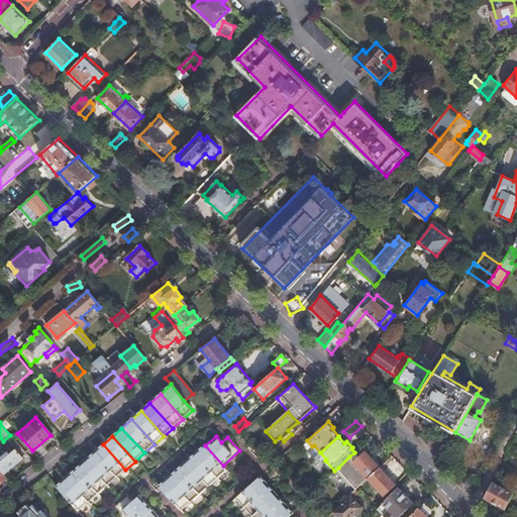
[(103,444),(94,452),(116,478),(125,470),(103,444)]
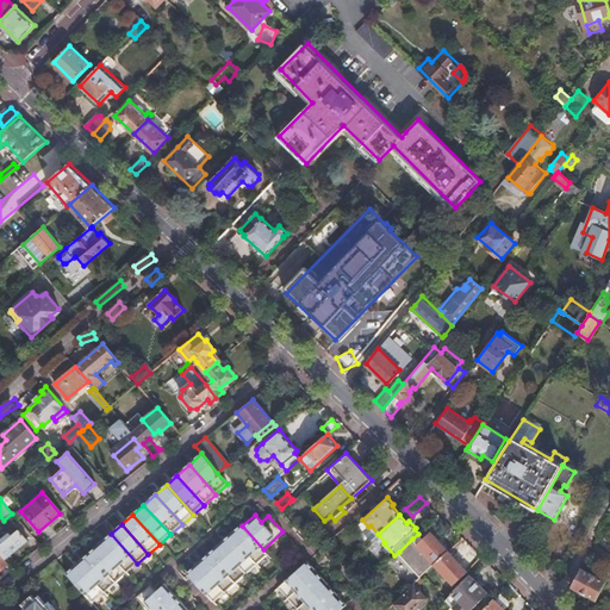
[(240,524),(230,533),(256,562),(266,553),(263,549),(242,526),(240,524)]
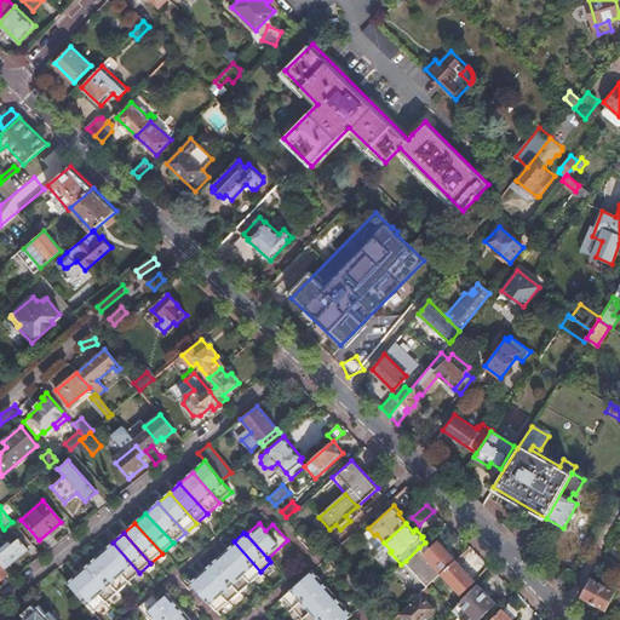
[(0,554),(0,563),(4,569),(28,550),(19,539),(0,554)]
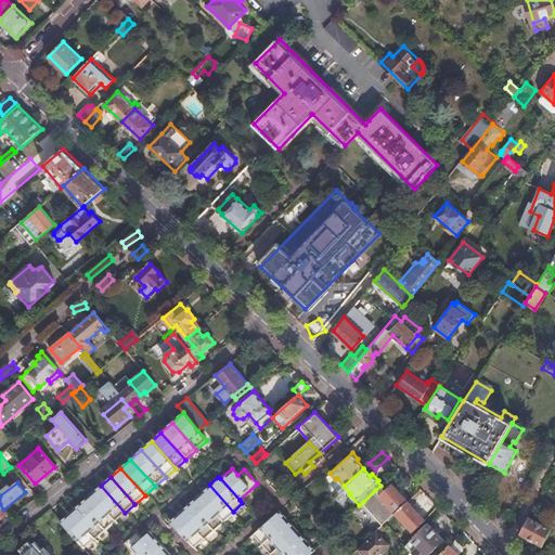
[(209,485),(199,493),(223,520),(233,512),(209,485)]
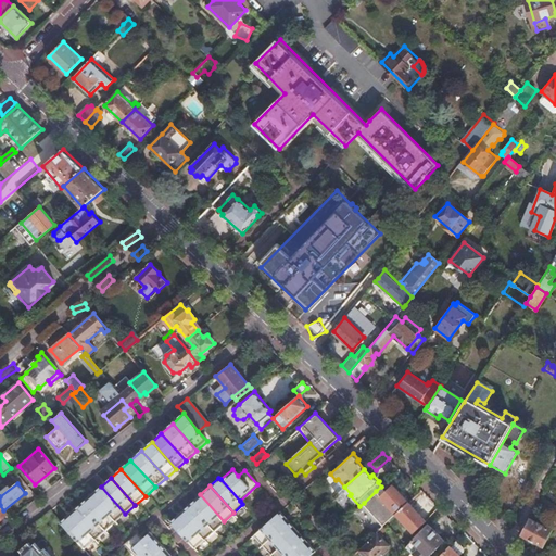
[(396,514),(408,502),(392,485),(380,496),(376,491),(364,503),(383,525),(386,522),(396,514)]
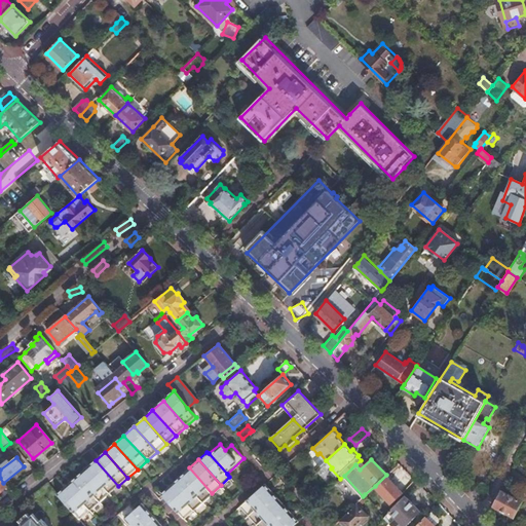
[(96,460),(85,470),(109,495),(118,486),(96,460)]
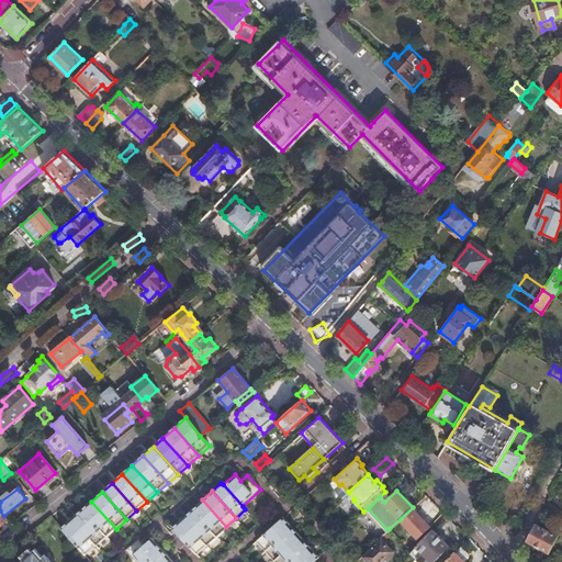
[(426,497),(417,505),(427,515),(436,506),(426,497)]
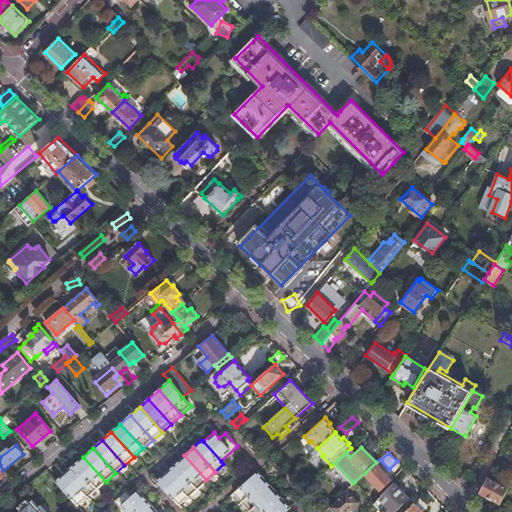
[(184,455),(175,463),(196,488),(206,480),(184,455)]
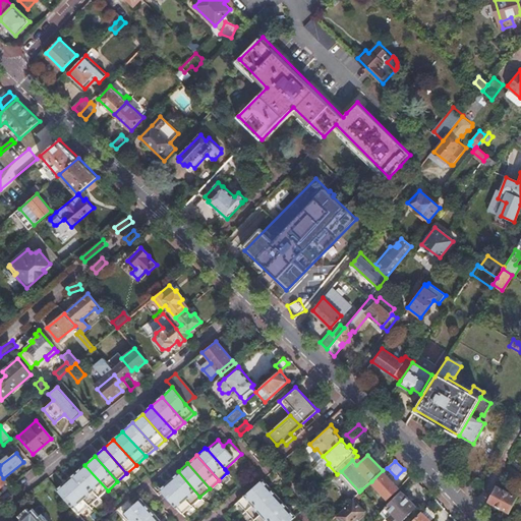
[(84,465),(75,473),(99,499),(108,490),(84,465)]
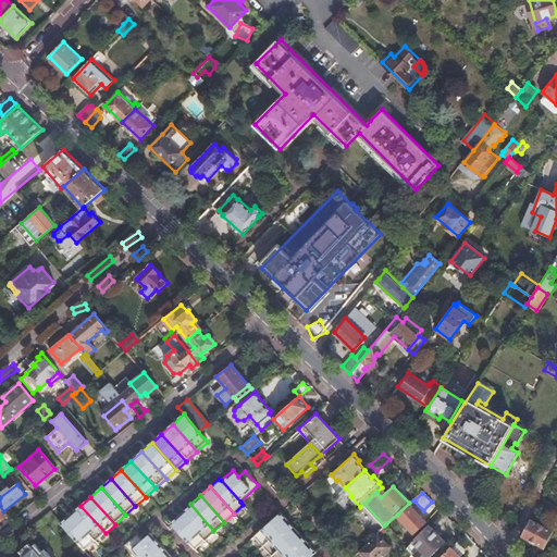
[(426,522),(426,521),(409,503),(397,515),(415,533),(426,522)]
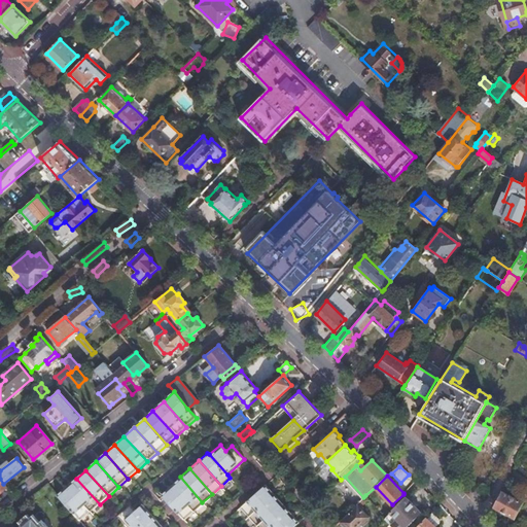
[(180,477),(171,485),(194,510),(202,502),(180,477)]
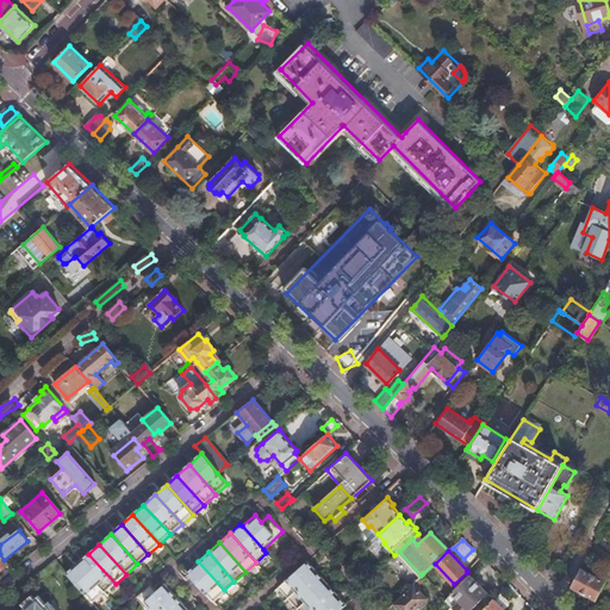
[(78,564),(104,593),(116,584),(88,554),(78,564)]
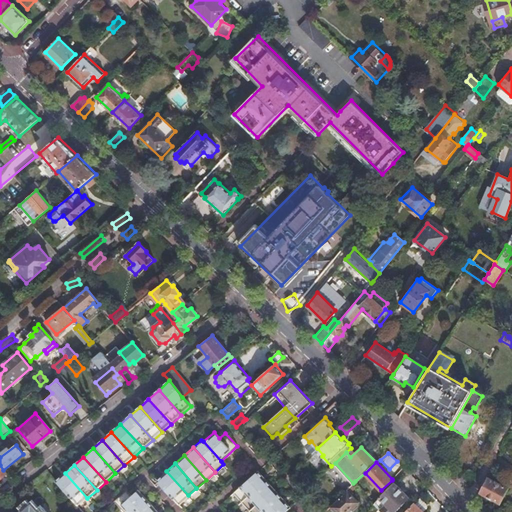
[(234,492),(242,501),(266,479),(258,470),(234,492)]
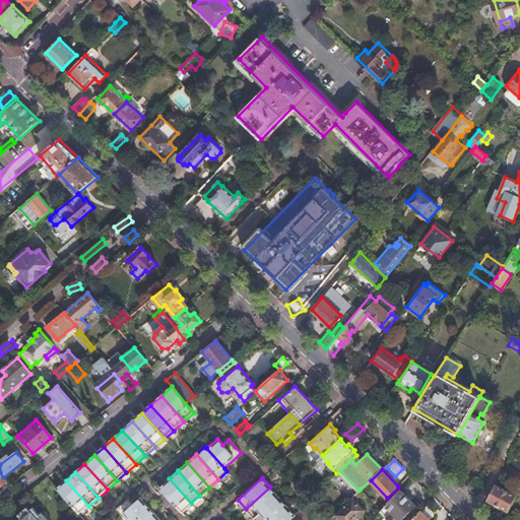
[(472,493),(483,482),(478,477),(475,477),(466,485),(472,493)]
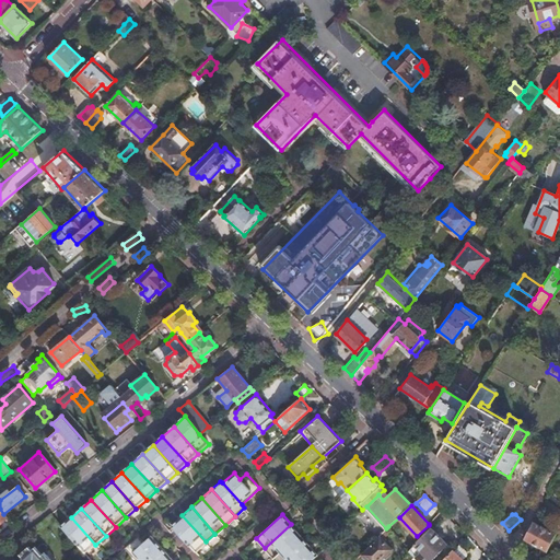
[(206,541),(182,515),(171,524),(195,551),(206,541)]
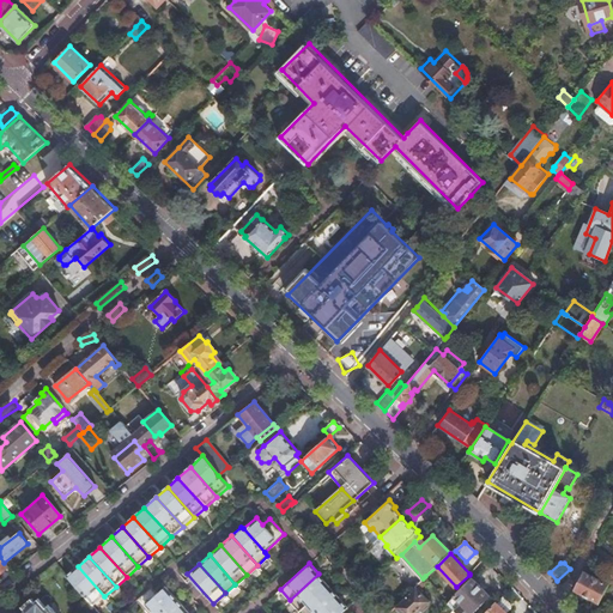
[(67,576),(95,606),(104,596),(78,566),(67,576)]
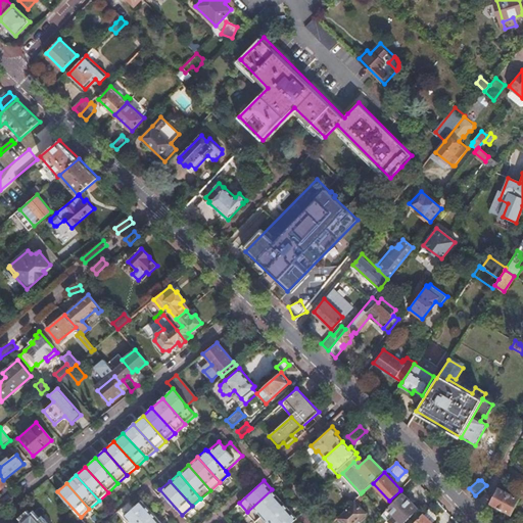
[(497,487),(489,504),(510,514),(518,497),(497,487)]
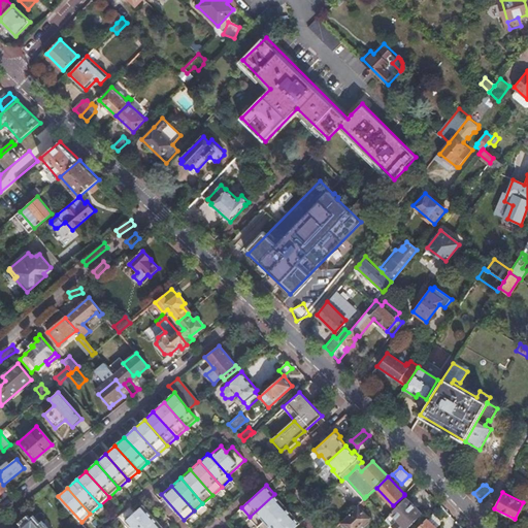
[(250,517),(258,526),(283,503),(274,494),(250,517)]
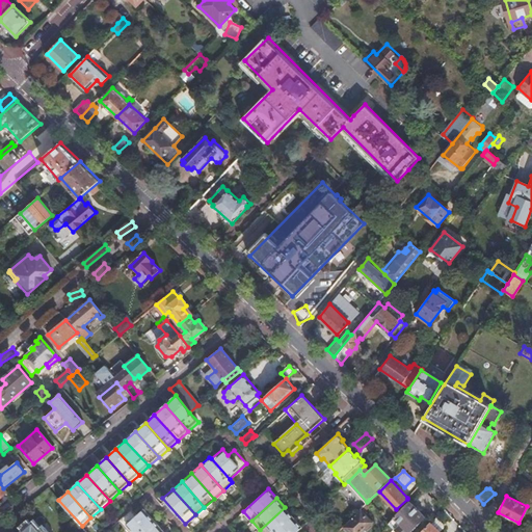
[(425,516),(409,501),(394,516),(389,523),(397,531),(408,531),(409,531),(425,516)]
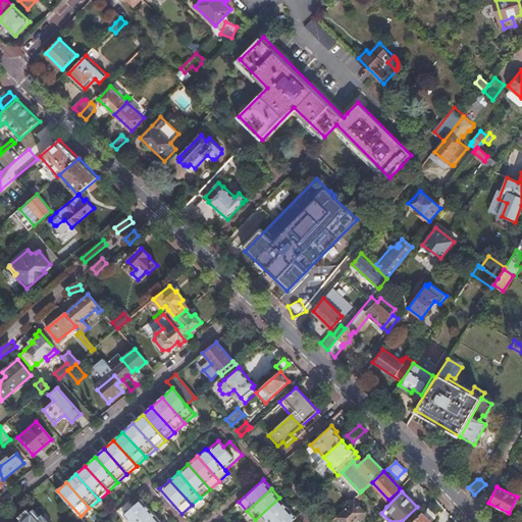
[(255,520),(256,521),(270,521),(289,507),(279,498),(255,520)]
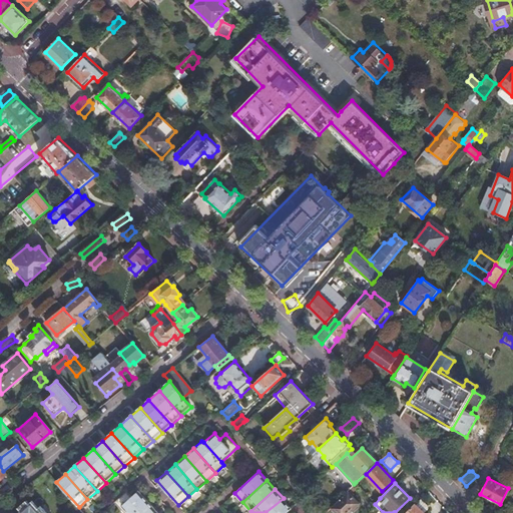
[(348,490),(331,506),(337,512),(348,512),(360,503),(348,490)]
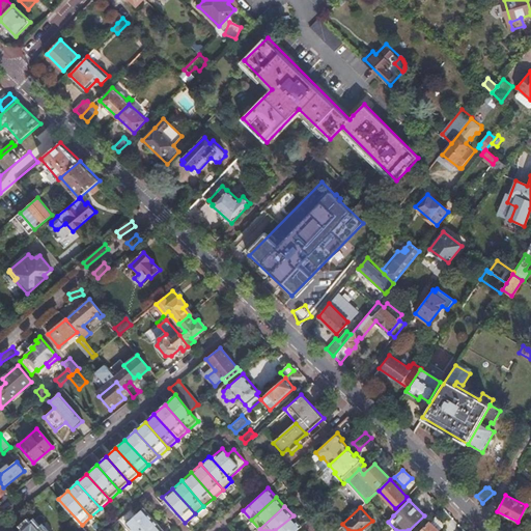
[(118,521),(128,530),(142,530),(155,520),(144,508),(137,514),(132,509),(118,521)]
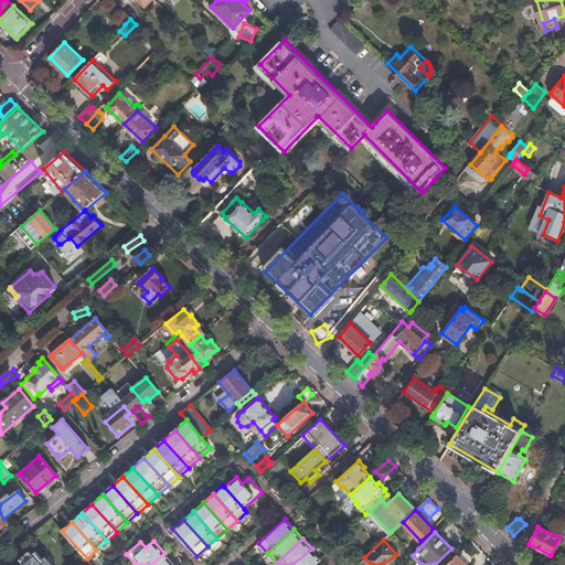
[(464,547),(458,553),(446,564),(469,564),(468,564),(471,560),(471,556),(464,547)]
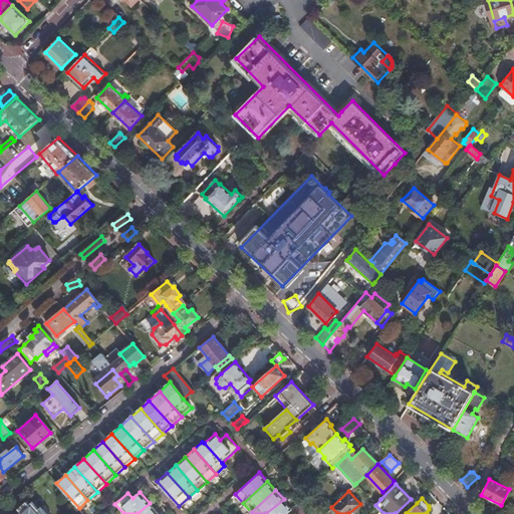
[(284,499),(266,513),(284,513),(292,508),(284,499)]
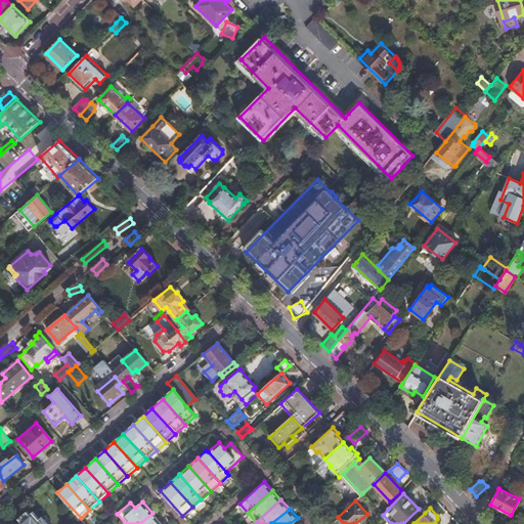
[(23,520),(31,513),(28,510),(19,517),(23,520)]
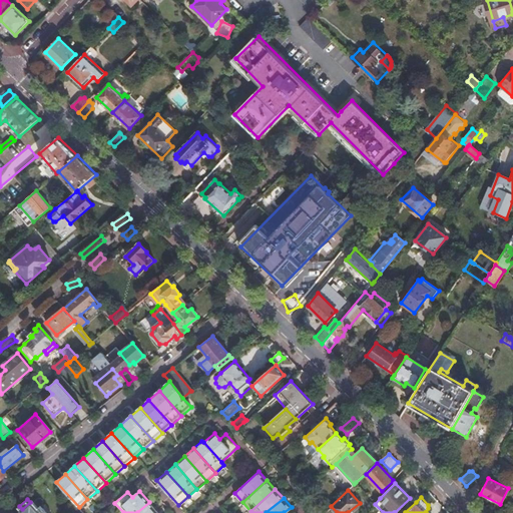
[(47,512),(40,506),(38,507),(37,505),(32,500),(30,502),(22,509),(17,512),(47,512)]
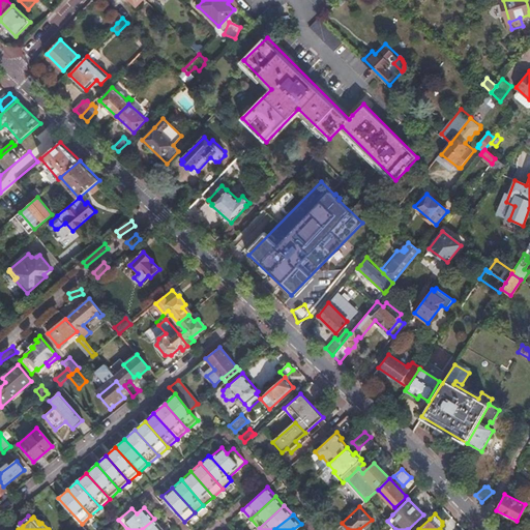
[(163,529),(164,529),(154,519),(142,529),(163,529)]
